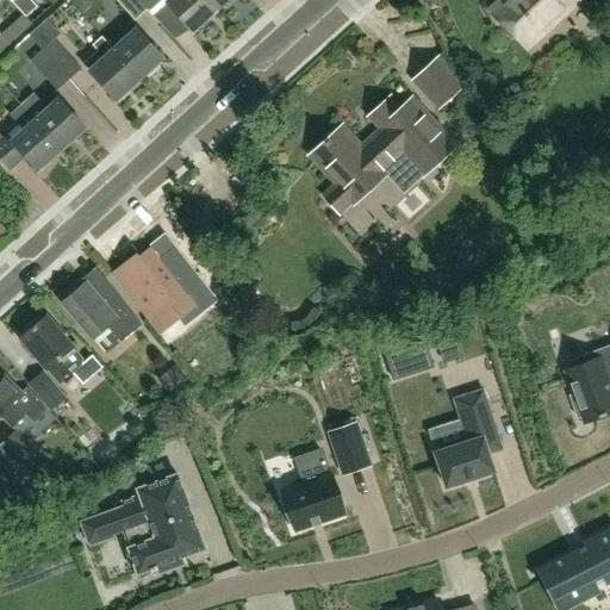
[(147,10),(137,0),(114,0),(135,22),(147,10)]
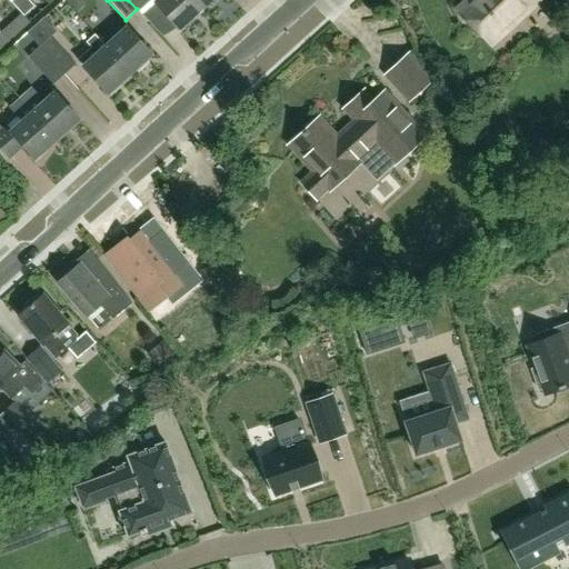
[(128,0),(137,9),(147,0),(128,0)]
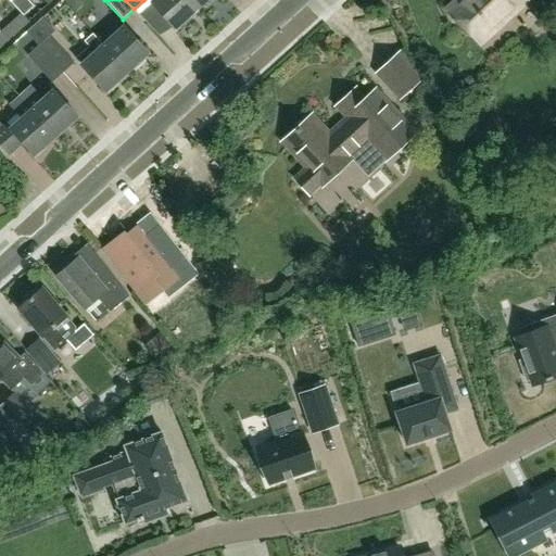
[(154,0),(151,3),(176,29),(199,9),(190,0),(154,0)]
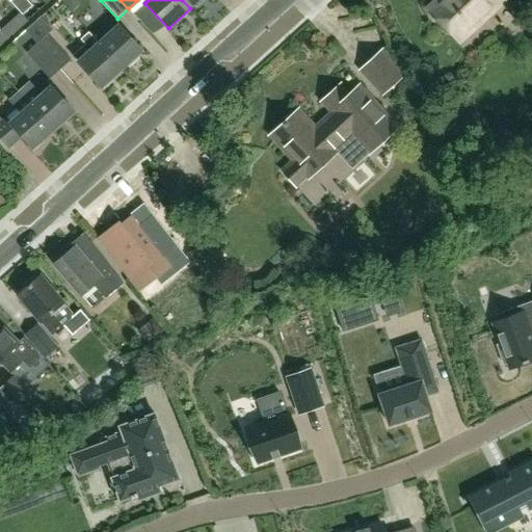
[(182,0),(190,8),(194,4),(197,7),(206,0),(182,0)]
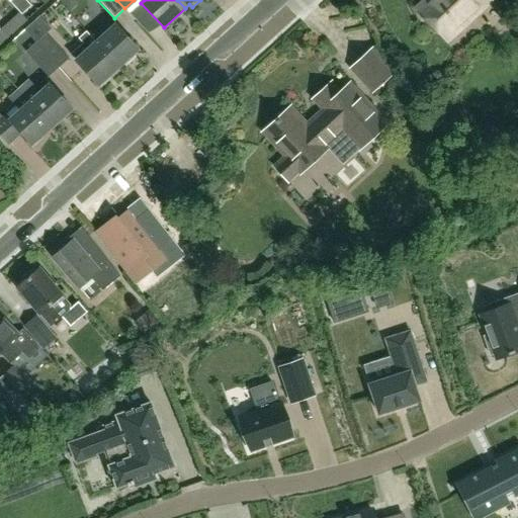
[(447,38),(489,1),(490,0),(430,0),(421,9),(447,38)]
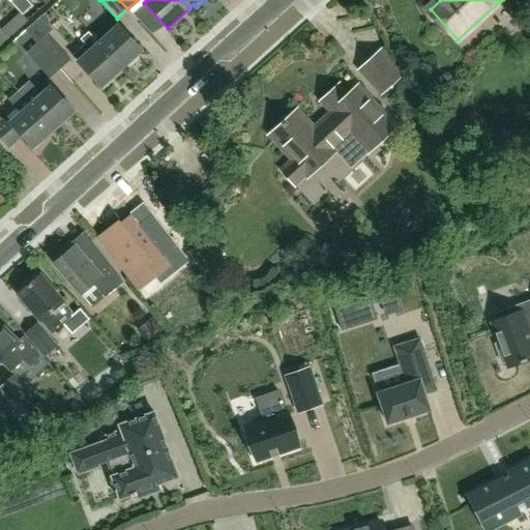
[(12,35),(28,21),(21,13),(5,27),(12,35)]
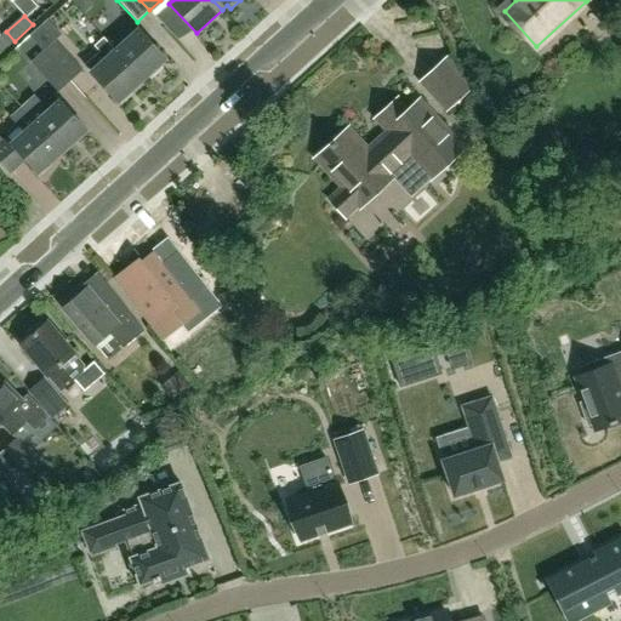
[(29,35),(43,51),(70,81),(81,72),(55,41),(62,34),(47,20),(29,35)]
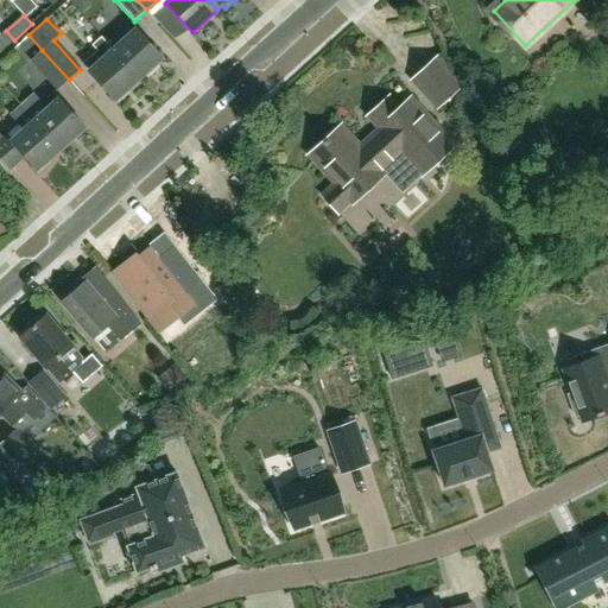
[(113,51),(140,80),(163,59),(137,30),(113,50),(113,51)]
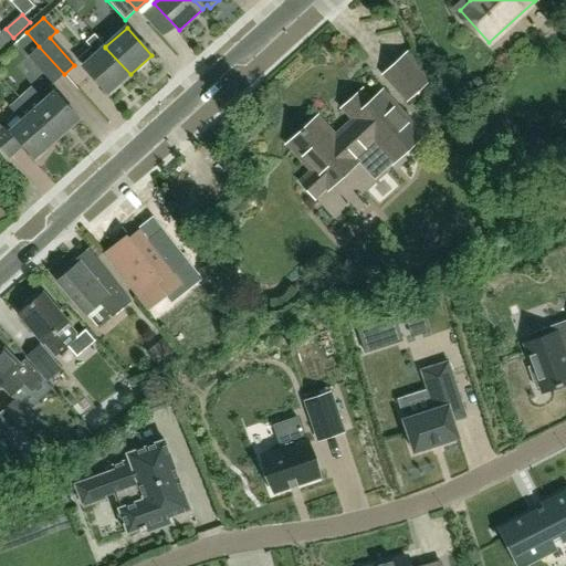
[(0,49),(10,40),(2,32),(0,33),(0,49)]
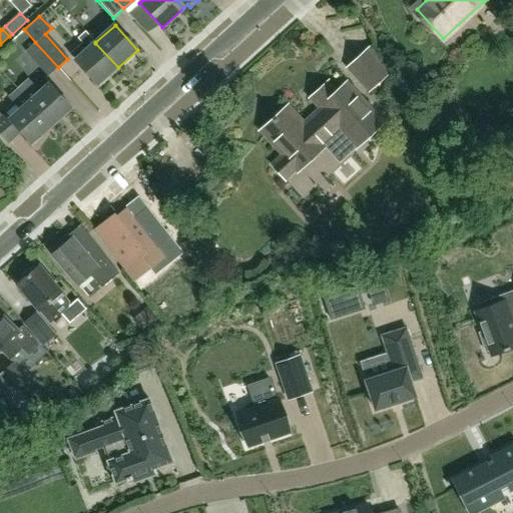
[(70,55),(75,60),(98,85),(118,67),(95,43),(95,42),(86,32),(78,39),(82,43),(70,55)]
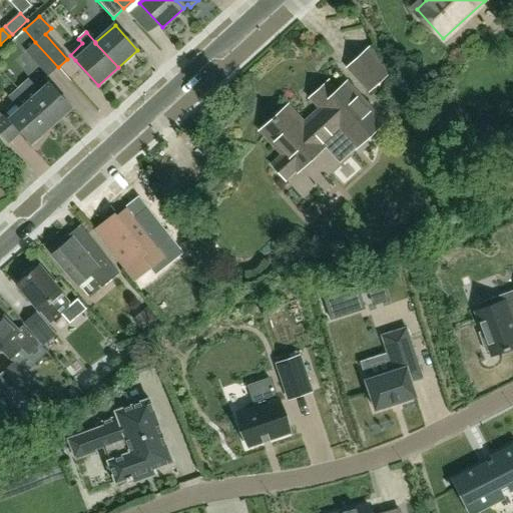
[(58,67),(35,42),(25,51),(47,76),(58,67)]
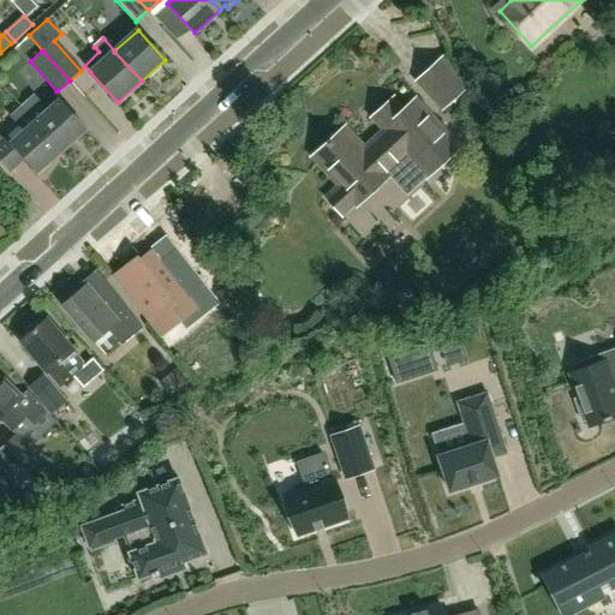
[(445,108),(467,88),(442,60),(419,81),(445,108)]
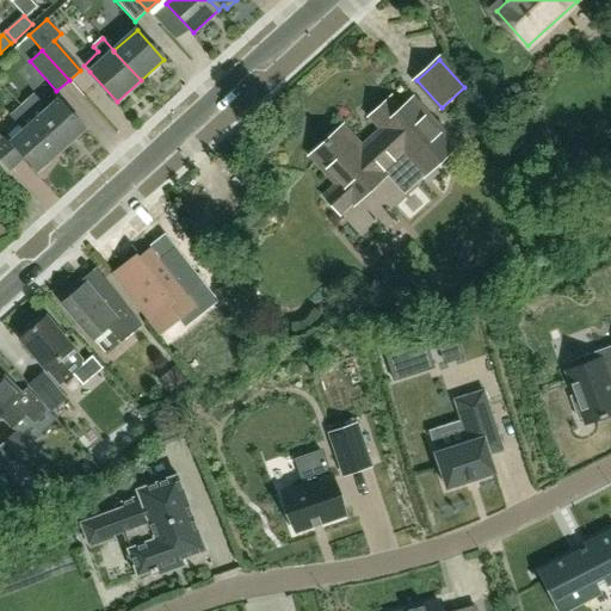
[(60,99),(48,110),(35,94),(22,106),(62,150),(86,129),(60,99)]
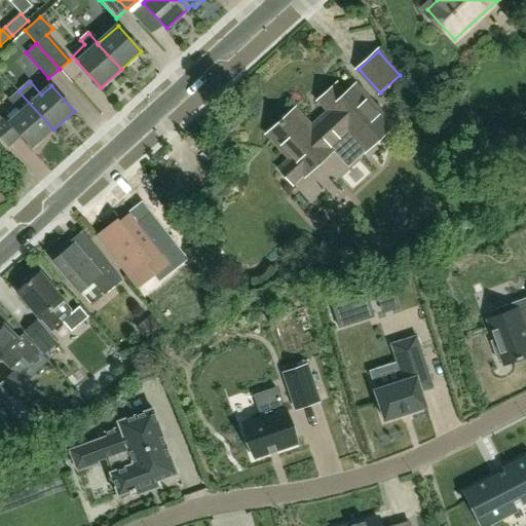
[(321,101),(336,118),(349,132),(368,152),(395,127),(357,86),(346,96),(337,86),(321,101)]
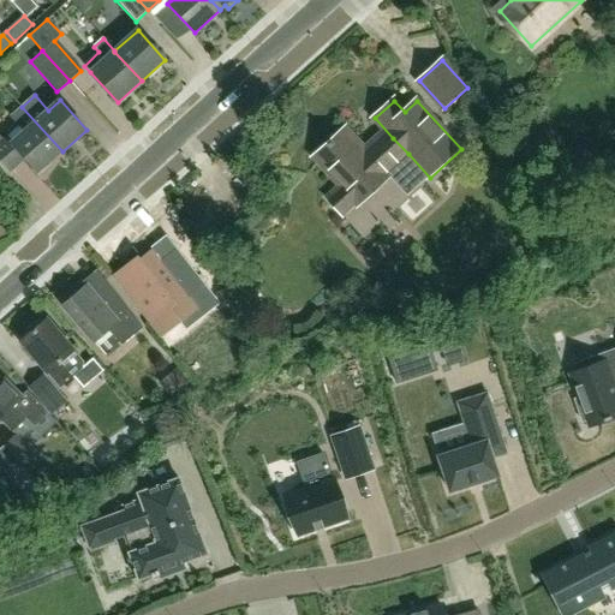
[(22,107),(11,117),(24,132),(12,143),(6,137),(3,141),(0,142),(0,161),(11,173),(27,159),(34,168),(31,171),(39,178),(53,165),(51,162),(63,151),(22,107)]
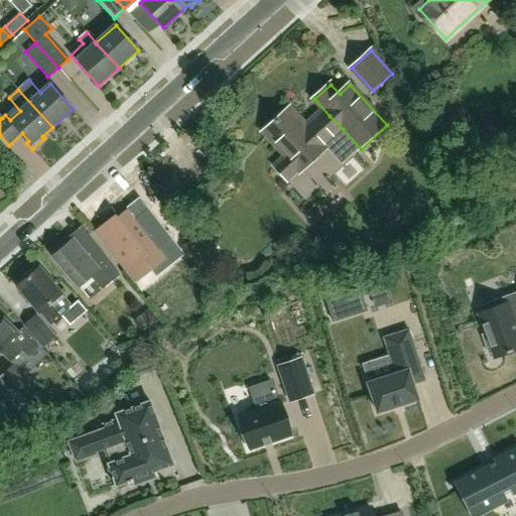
[(326,146),(343,129),(330,116),(312,132),(290,108),(264,132),(287,157),(276,167),(287,180),(299,169),(296,166),(308,155),(313,161),(328,148),(326,146)]
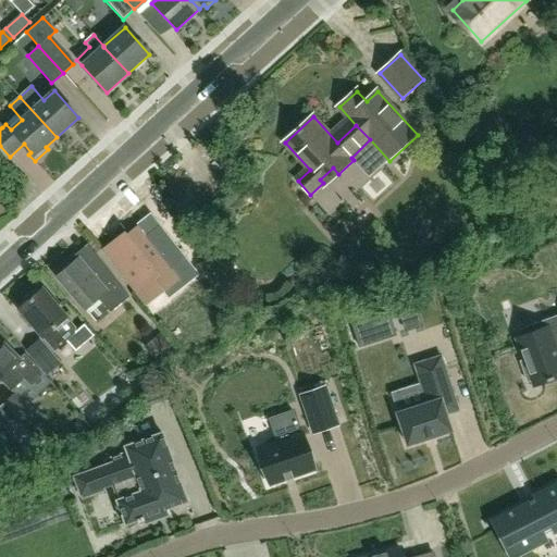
[(125,232),(114,240),(103,249),(147,306),(183,277),(140,224),(127,234),(125,232)]
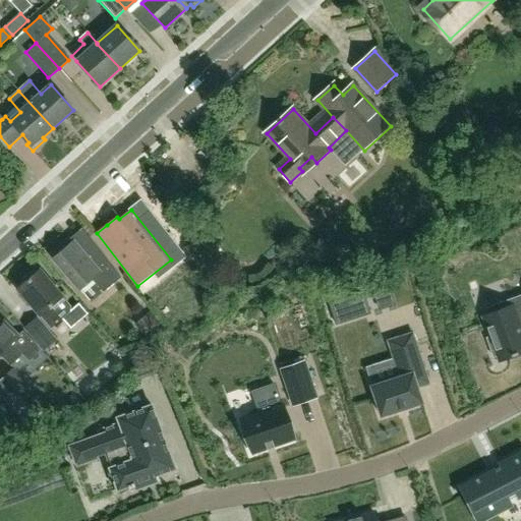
[(105,293),(122,278),(89,236),(77,246),(74,242),(54,259),(80,290),(93,280),(105,293)]
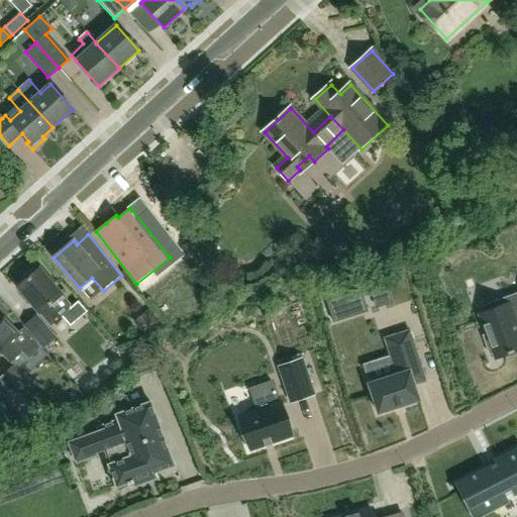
[(71,303),(64,295),(40,269),(18,287),(40,314),(41,313),(53,325),(70,309),(71,303)]
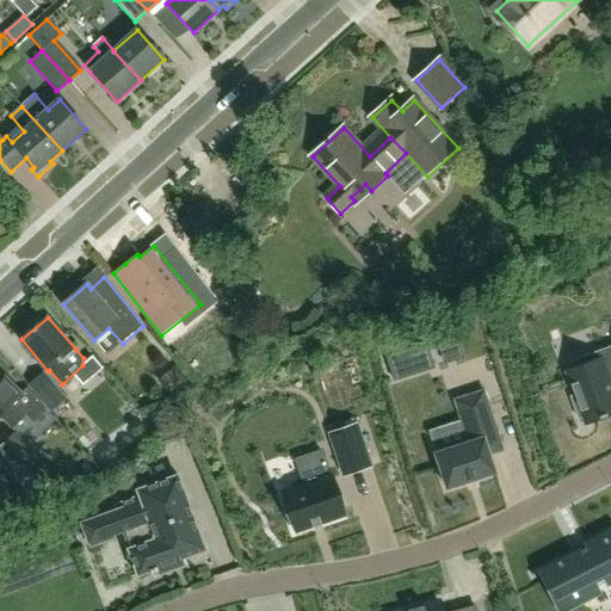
[(573,371),(567,374),(574,395),(571,396),(579,419),(582,418),(585,421),(599,417),(599,418),(606,415),(606,414),(610,412),(610,356),(600,360),(597,352),(571,363),(573,371)]
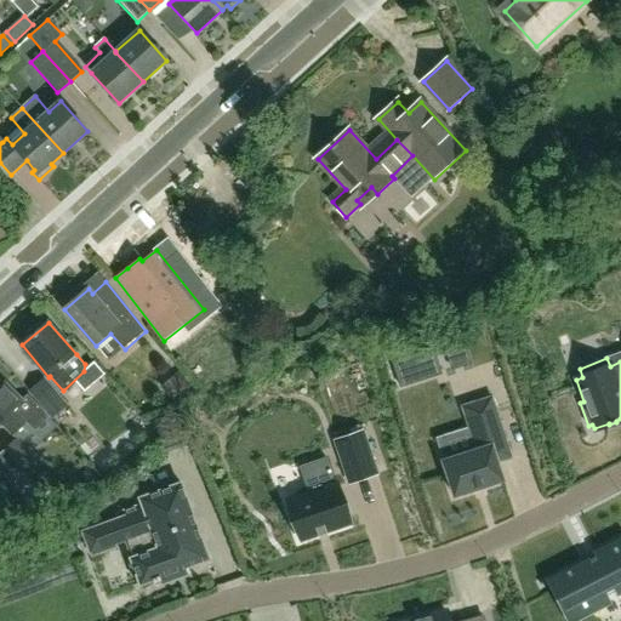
[(53,416),(67,405),(45,380),(32,392),(53,416)]
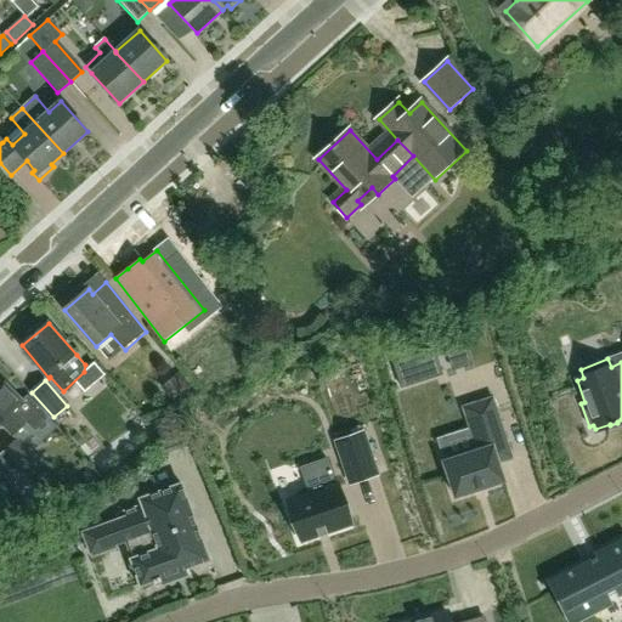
[(35,433),(51,419),(28,396),(22,402),(6,385),(1,389),(0,388),(0,425),(1,424),(15,437),(27,424),(35,433)]
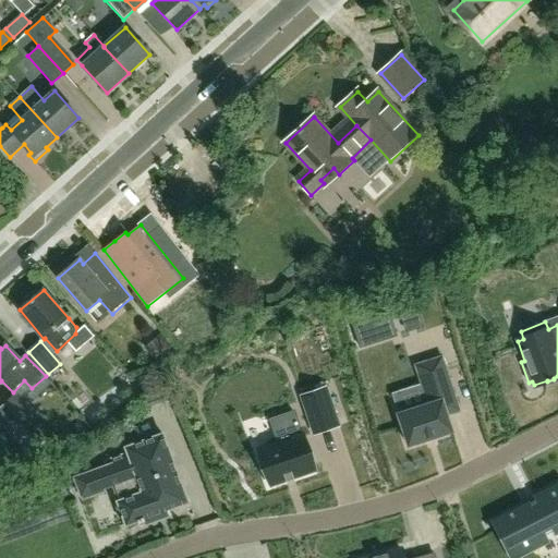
[(428,404),(398,414),(408,444),(408,446),(410,446),(410,445),(425,440),(435,437),(449,432),(449,433),(451,432),(451,429),(450,429),(446,415),(458,411),(440,358),(416,366),(428,404)]
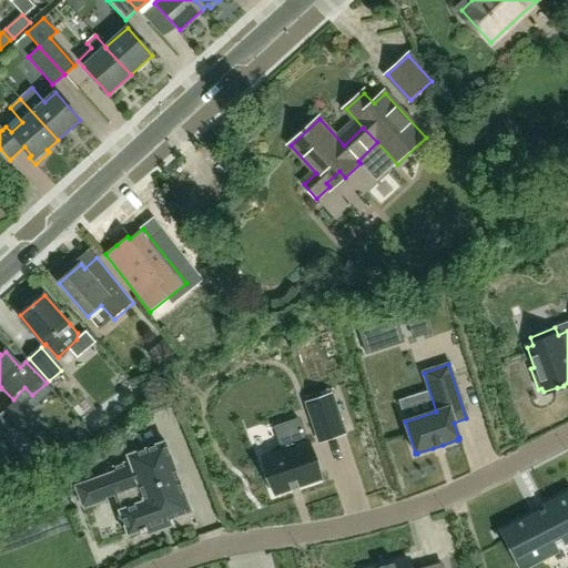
[(331,395),(306,403),(317,434),(320,439),(320,440),(321,440),(343,433),(344,433),(343,432),(341,425),(331,395)]
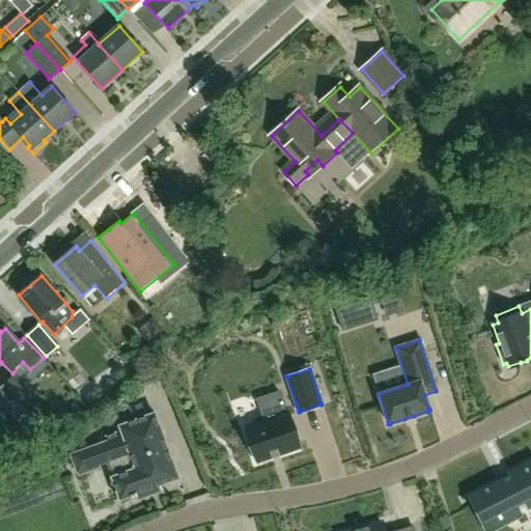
[(0,401),(12,414),(23,403),(34,392),(17,374),(0,390),(0,401)]
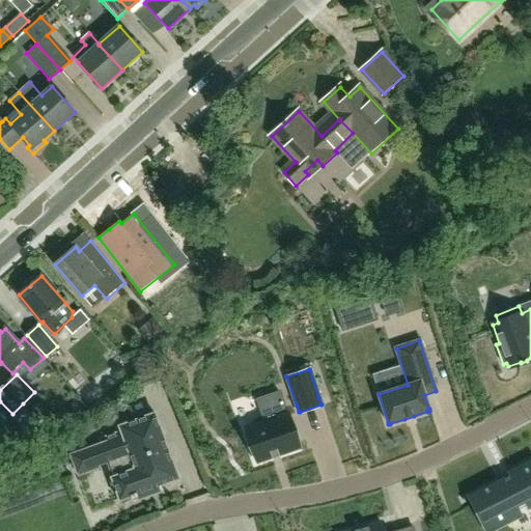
[(263,422),(245,428),(256,462),(299,447),(287,414),(286,414),(278,391),(255,398),(263,422)]
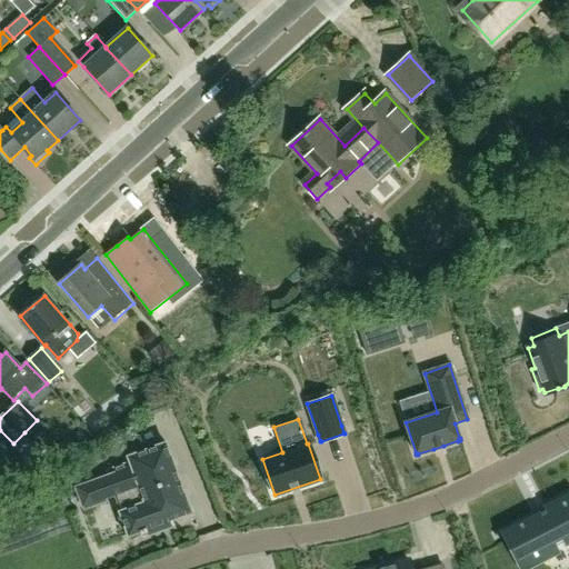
[(140,535),(148,532),(146,529),(167,521),(169,525),(170,523),(169,520),(191,512),(166,443),(128,457),(130,462),(113,469),(116,473),(76,488),(83,509),(106,500),(105,498),(129,489),(136,506),(120,511),(121,516),(118,518),(123,532),(127,531),(128,536),(139,531),(140,535)]
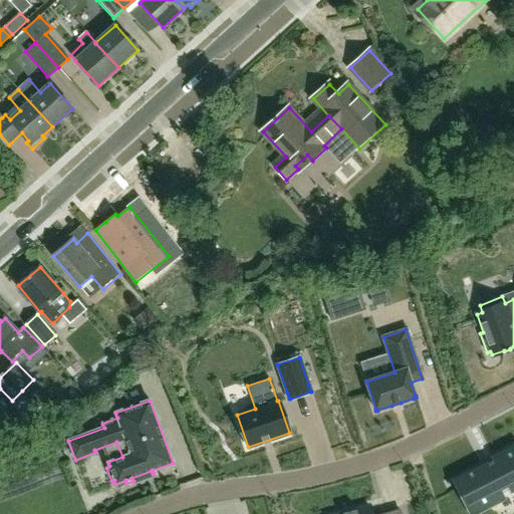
[(495,458),(457,478),(474,512),(494,502),(492,498),(509,490),(513,486),(513,446),(513,445),(493,455),(495,458)]
